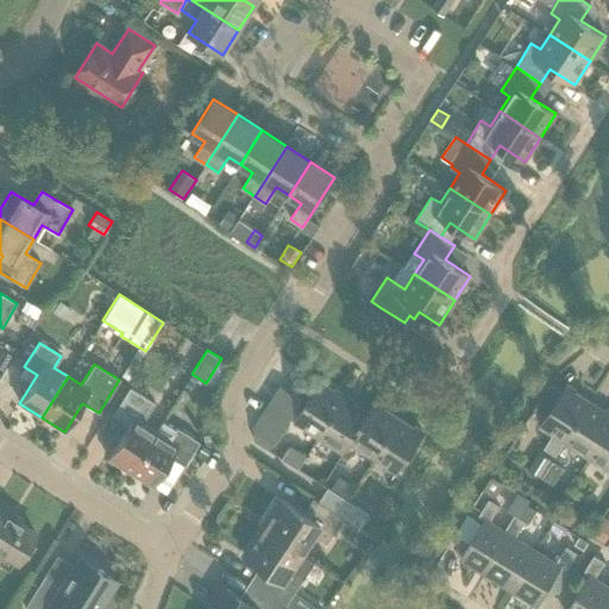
[(345,397),(320,381),(302,409),(295,420),(294,421),(319,437),(345,397)]
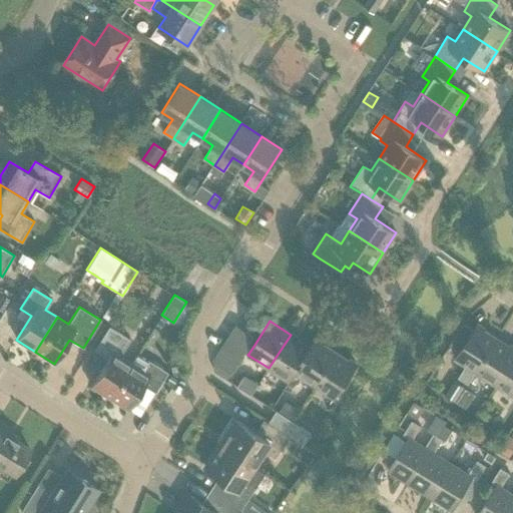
[(468,385),(476,372),(497,339),(477,325),(474,329),(464,322),(449,345),(460,351),(455,359),(465,366),(457,378),(468,385)]
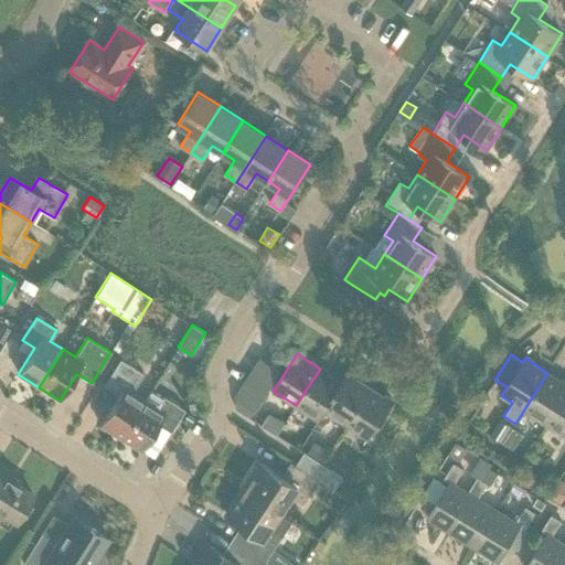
[(280,371),(260,358),(251,373),(270,386),(269,387),(274,390),(280,380),(277,377),(280,371)]
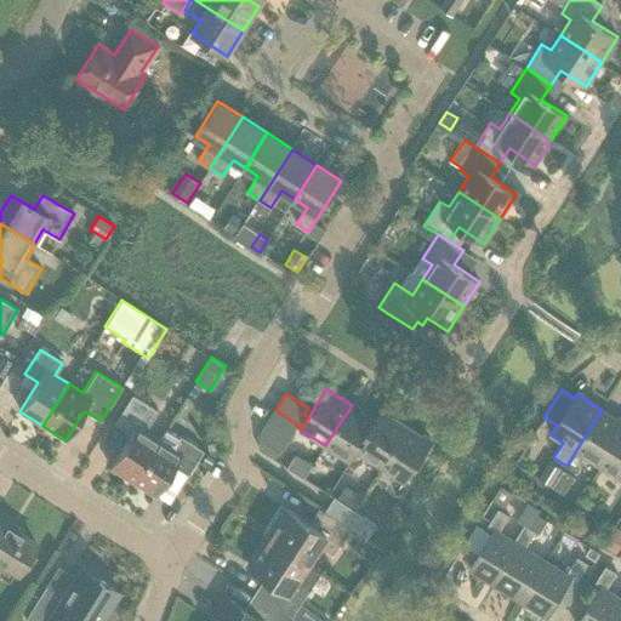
[(109,467),(132,482),(159,439),(144,431),(158,411),(131,394),(114,423),(130,434),(109,467)]
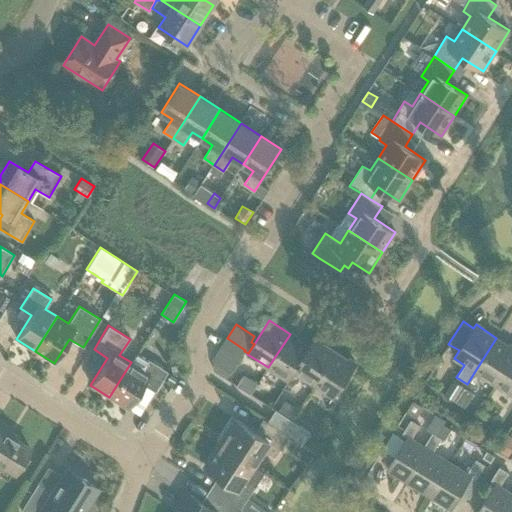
[(310,347),(290,334),(268,367),(288,380),(294,372),(310,347)]
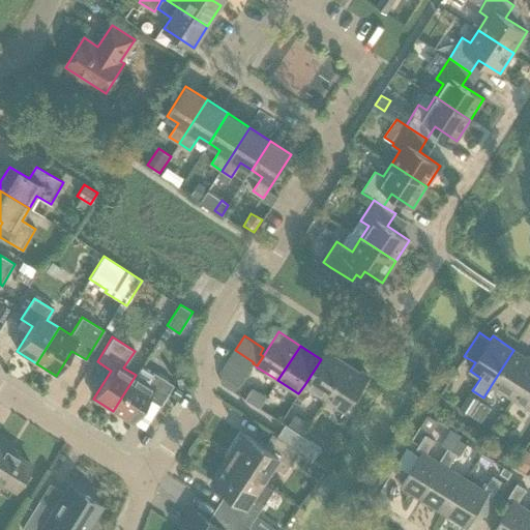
[(253,363),(254,362),(235,350),(229,361),(247,374),(253,363)]
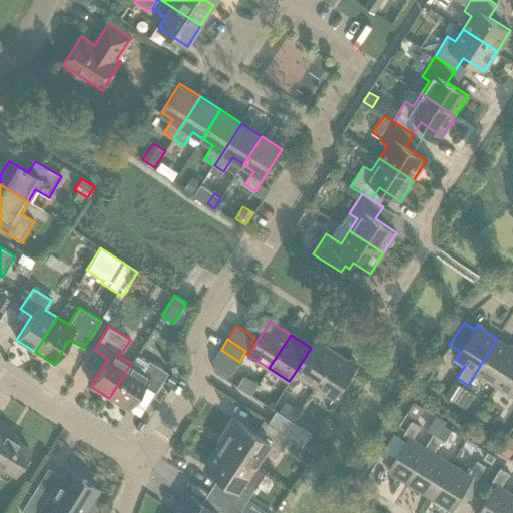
[(336,352),(316,339),(311,348),(295,373),(315,386),(336,352)]
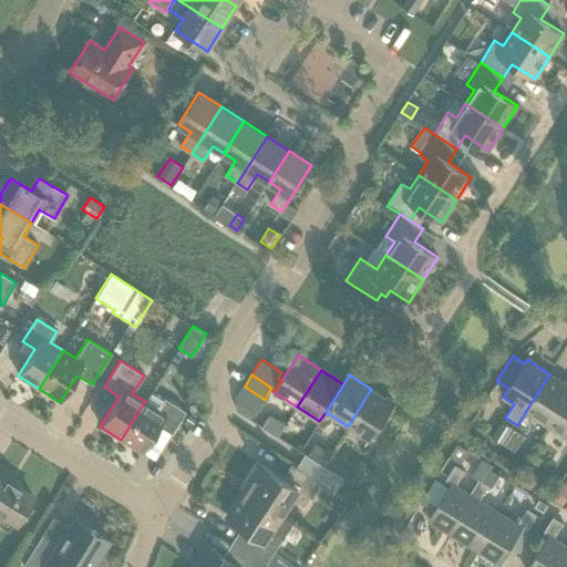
[(566,384),(549,374),(526,411),(548,425),(566,395),(566,384)]
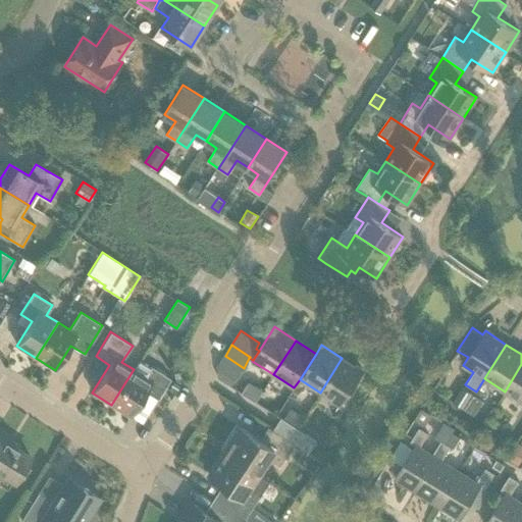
[(237,378),(244,368),(225,356),(218,367),(237,378)]
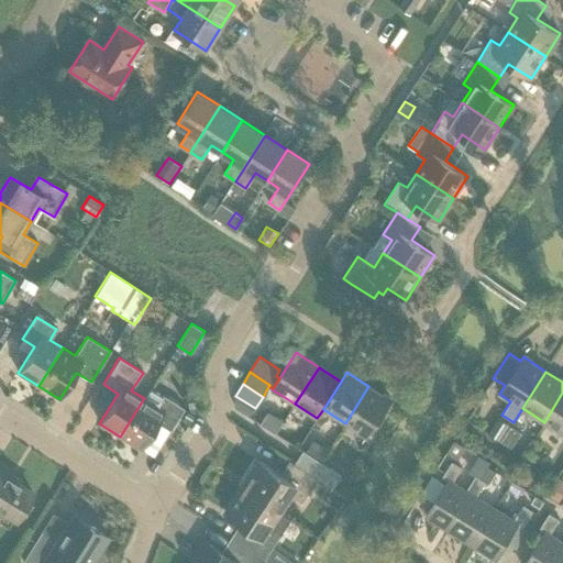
[(392,401),(368,386),(345,423),(367,438),(392,401)]
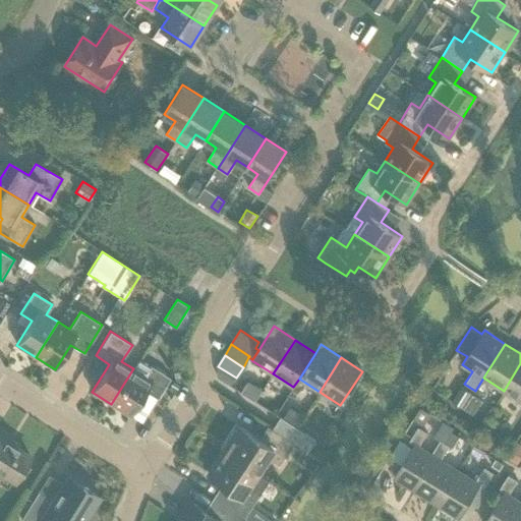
[(520,363),(504,391),(520,402),(520,363)]
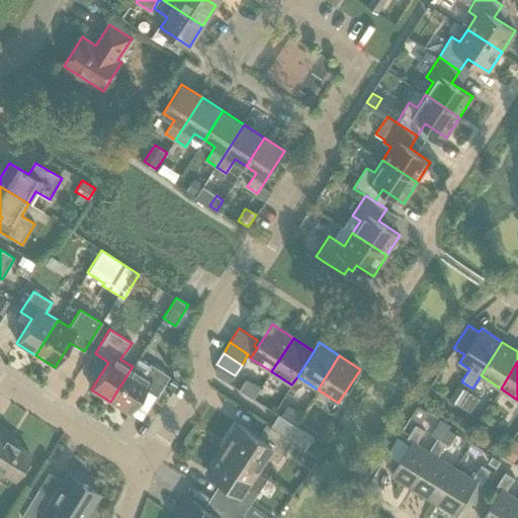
[(174,374),(182,373),(181,362),(173,363),(174,374)]
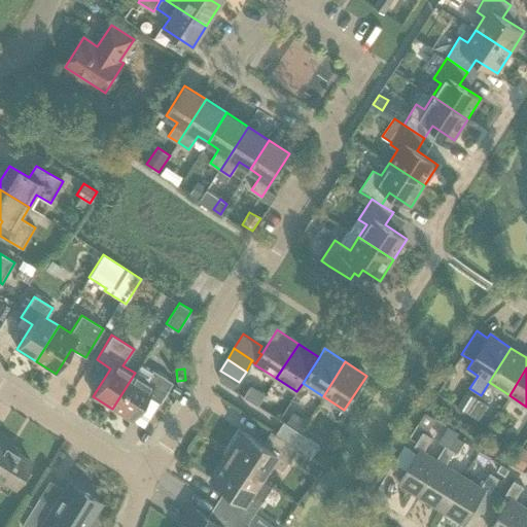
[(146,380),(135,373),(112,409),(132,421),(147,396),(160,403),(172,382),(152,370),(146,380)]
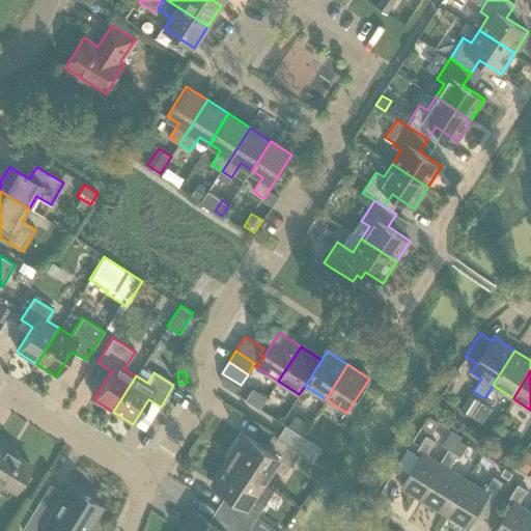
[(249,401),(263,410),(270,399),(254,391),(249,401)]
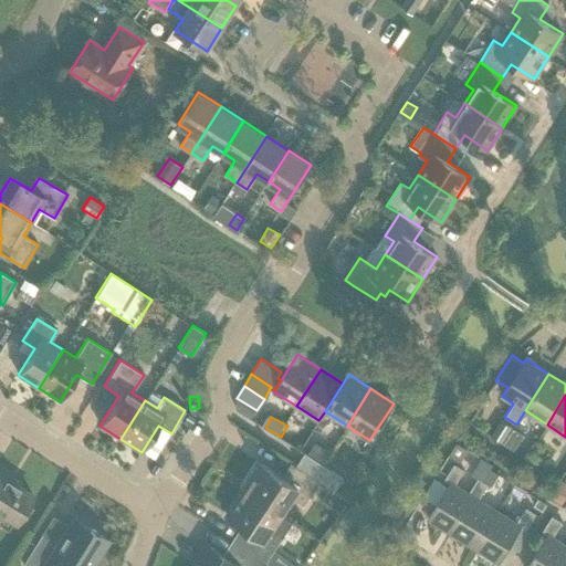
[(513,427),(501,419),(491,436),(503,443),(513,427)]
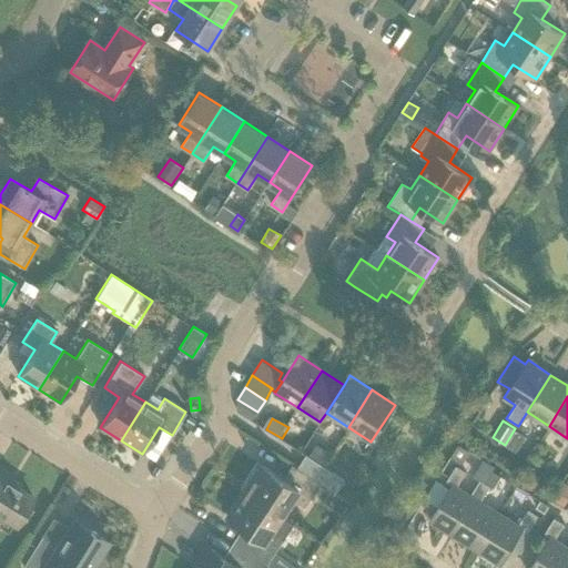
[(450,455),(462,462),(468,450),(457,444),(450,455)]
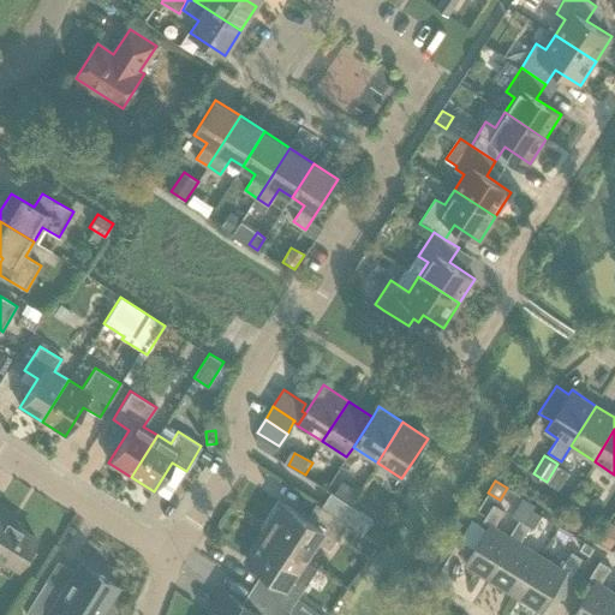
[(341,499),(350,503),(358,490),(350,485),(341,499)]
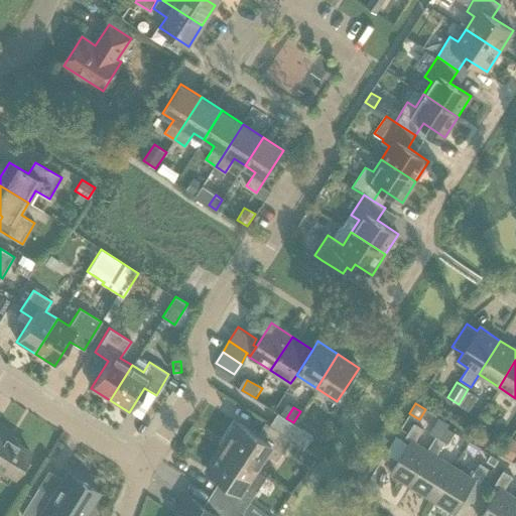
[(313,435),(278,413),(271,424),(306,446),(313,435)]
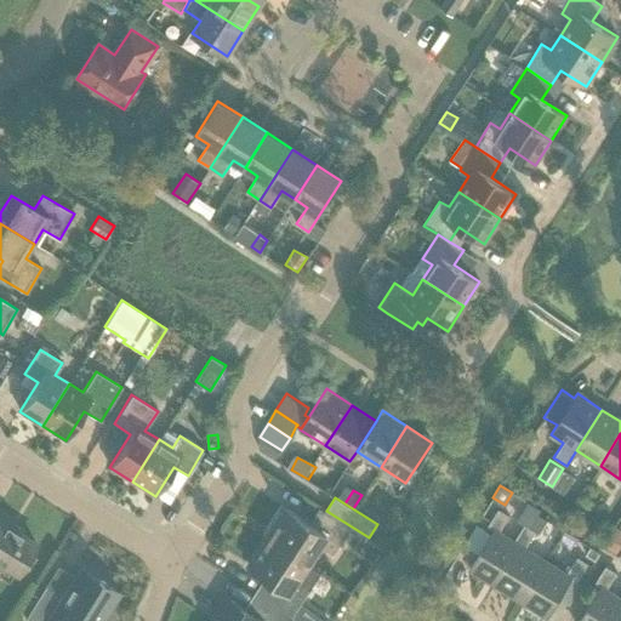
[(285,508),(267,536),(308,564),(320,546),(334,554),(351,529),(319,508),(309,524),(285,508)]
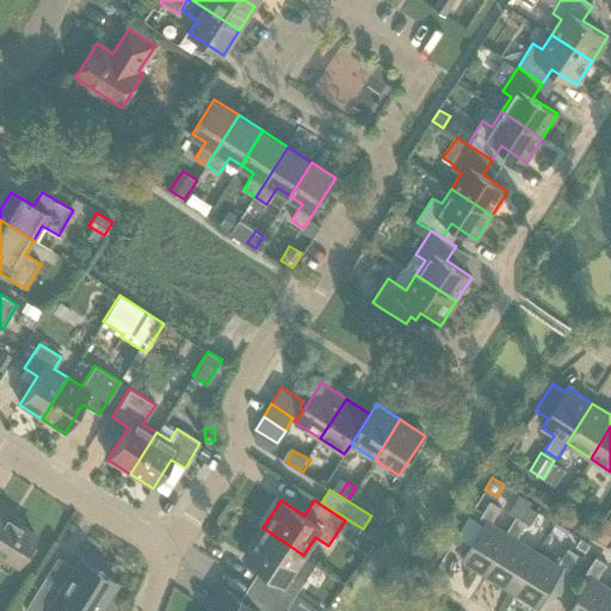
[(462,560),(487,575),(522,520),(516,517),(506,534),(491,524),(501,507),(491,501),(480,518),(485,522),(462,560)]
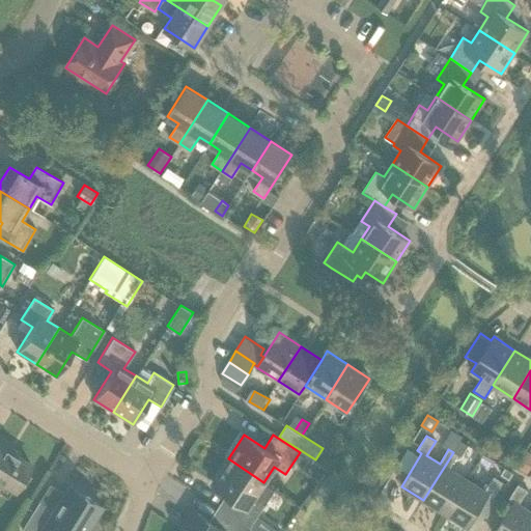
[(453,450),(460,454),(467,445),(459,441),(453,450)]
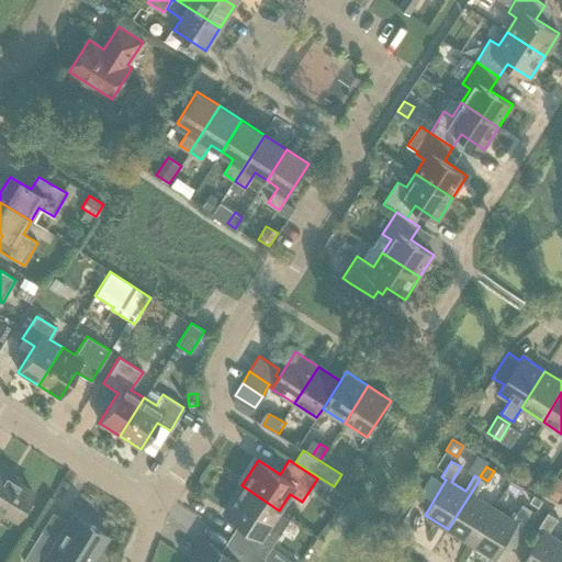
[(0,508),(17,518),(33,493),(7,476),(9,474),(0,468),(0,508)]
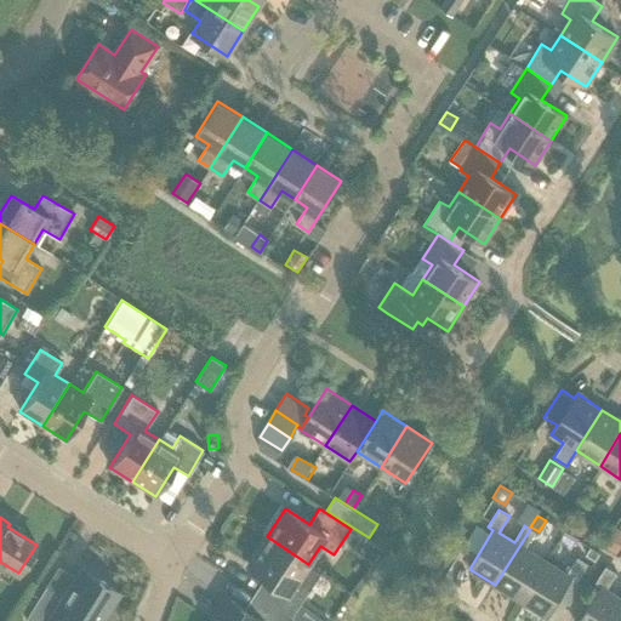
[(620,546),(620,530),(615,527),(603,546),(616,554),(620,546)]
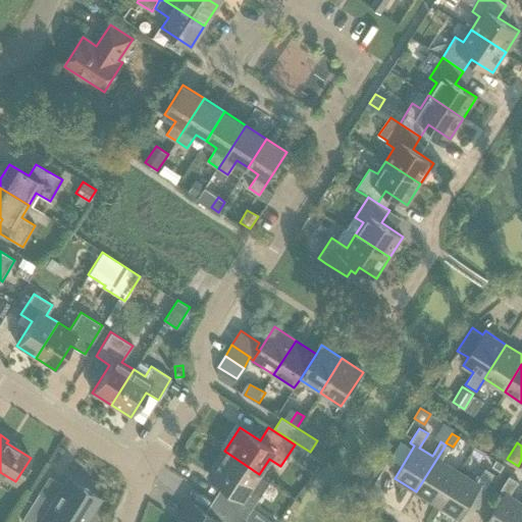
[(416,491),(438,506),(459,472),(441,461),(450,448),(446,445),(416,491)]
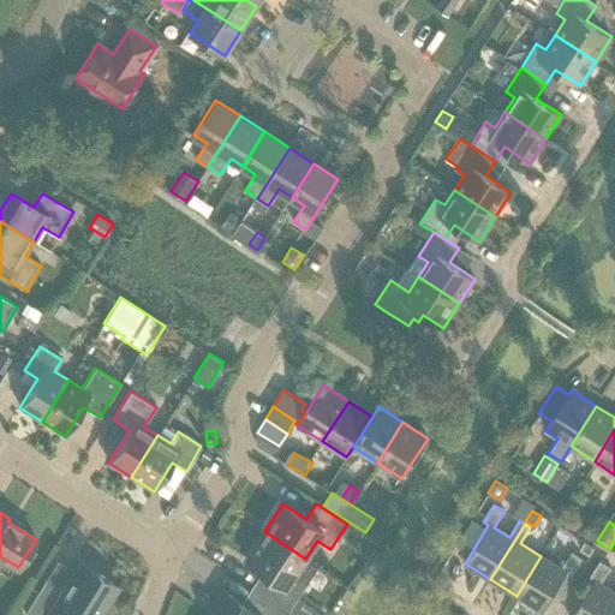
[(293,577),(305,559),(264,531),(246,560),(270,575),(260,591),(290,610),(306,585),(293,577)]
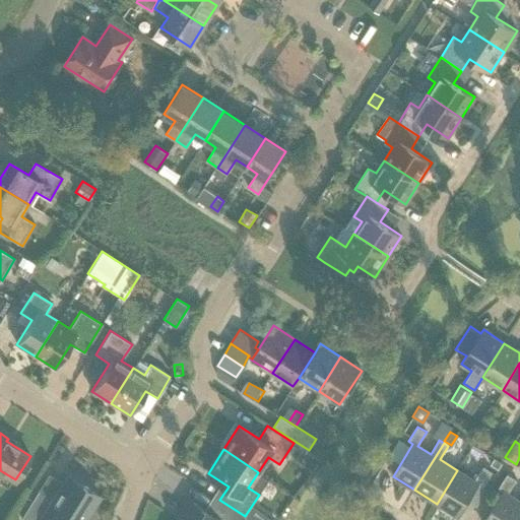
[(474,480),(457,470),(437,504),(458,517),(478,484),(482,488),(492,472),(482,467),(474,480)]
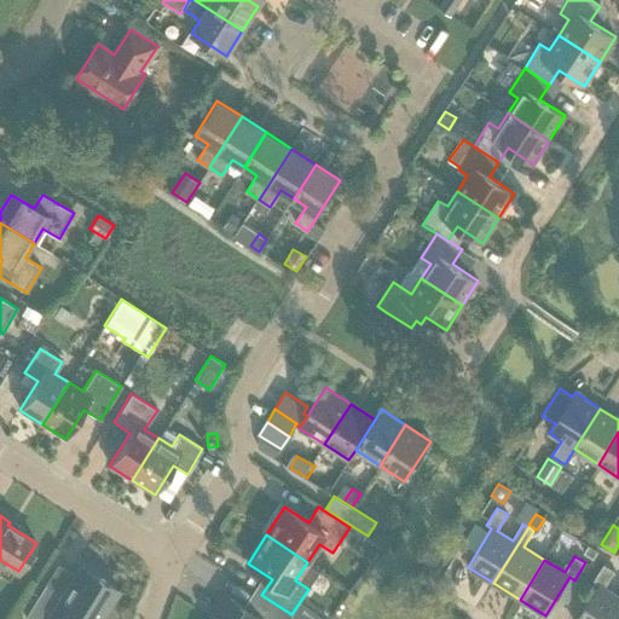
[(577,618),(612,618),(618,609),(618,596),(605,588),(615,571),(605,565),(593,582),(599,585),(577,618)]
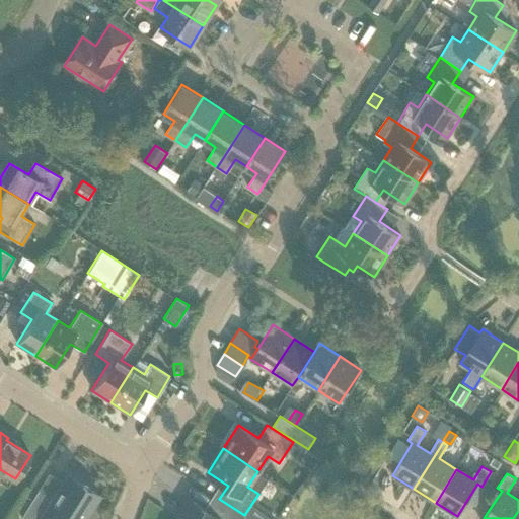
[(84,518),(99,496),(67,474),(52,499),(39,490),(20,518),(22,518),(84,518)]
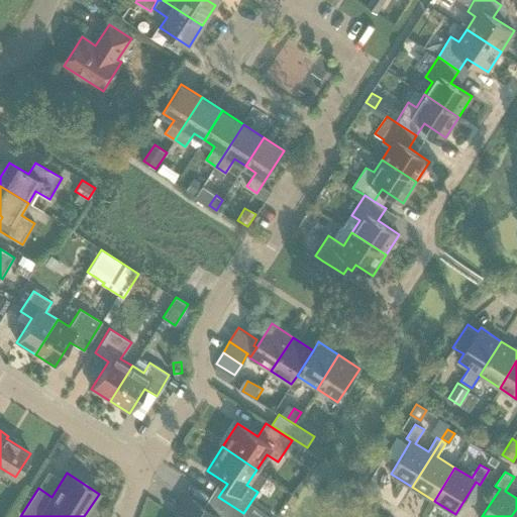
[(217,516),(242,516),(244,515),(217,497),(209,510),(189,497),(181,510),(183,511),(179,516),(217,516)]
